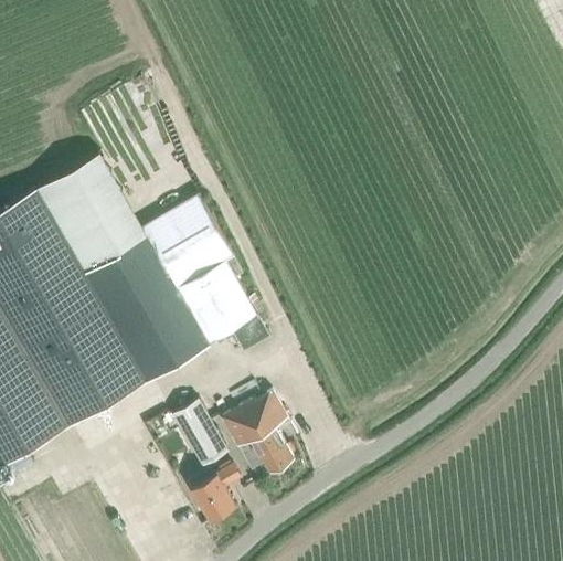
[(99,154),(0,210),(0,466),(210,346),(147,237),(142,229),(99,154)]
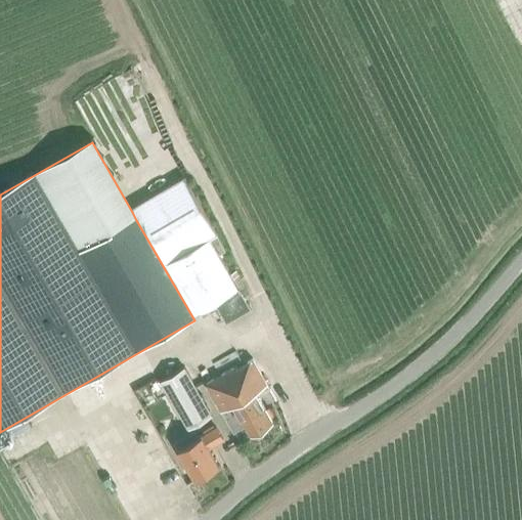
[(184,182),(132,212),(136,220),(194,320),(216,356),(237,344),(260,331),(219,259),(226,256),(217,241),(218,241),(201,210),(184,182)]
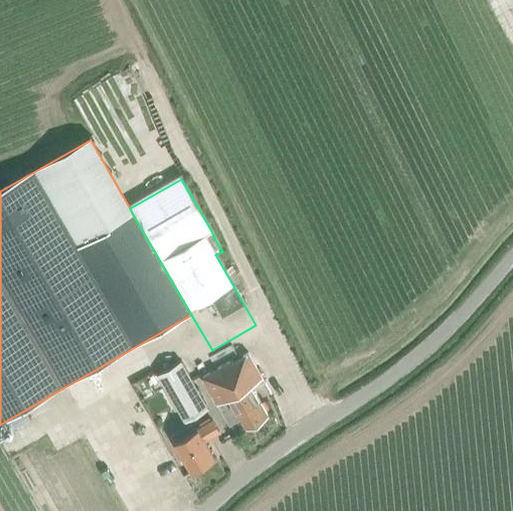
[(243,422),(247,431),(271,418),(253,389),(267,382),(250,354),(202,381),(218,408),(219,408),(231,430),(243,422)]
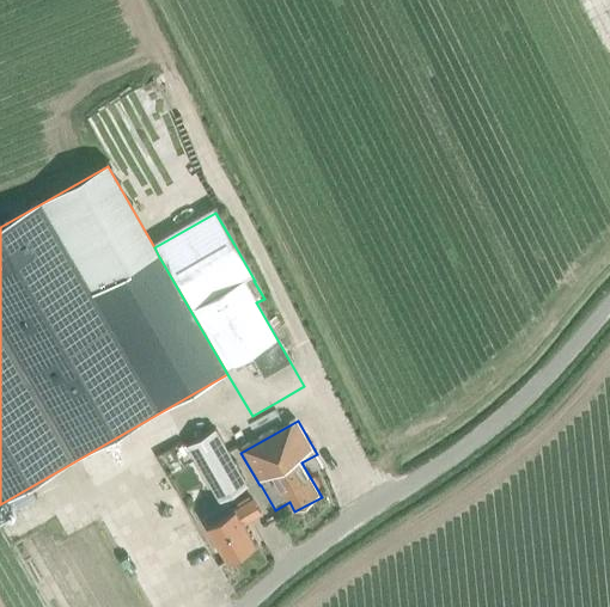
[(188,449),(221,506),(248,491),(215,434),(188,449)]
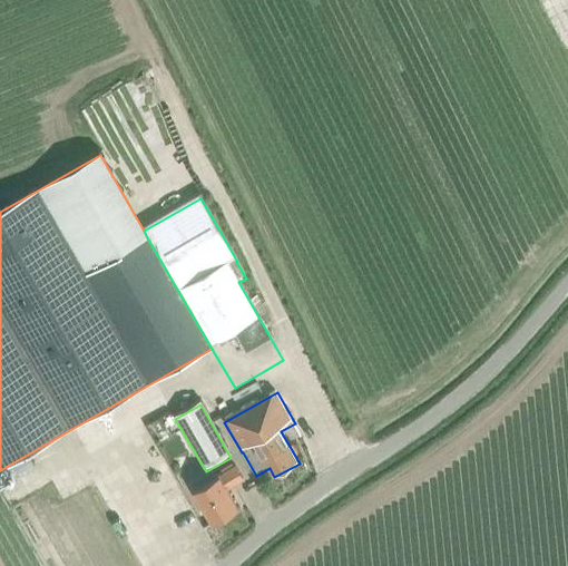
[(191,484),(196,494),(215,525),(240,510),(228,491),(243,482),(236,469),(221,477),(218,479),(213,470),(191,484)]
